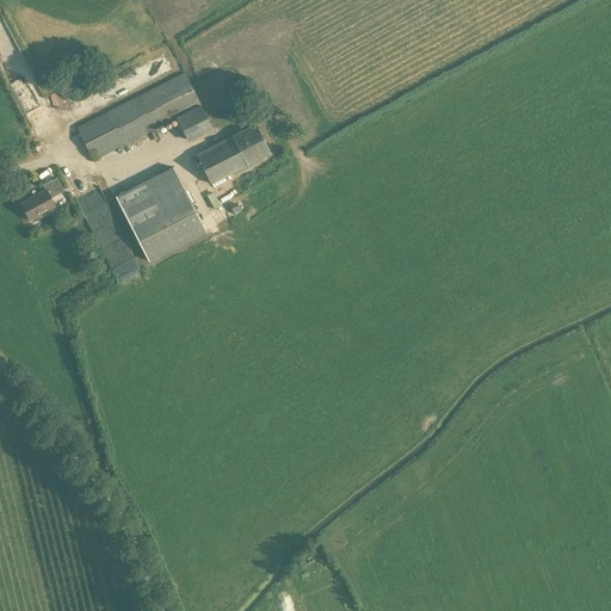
[(164,53),(149,60),(153,68),(168,62),(164,53)]
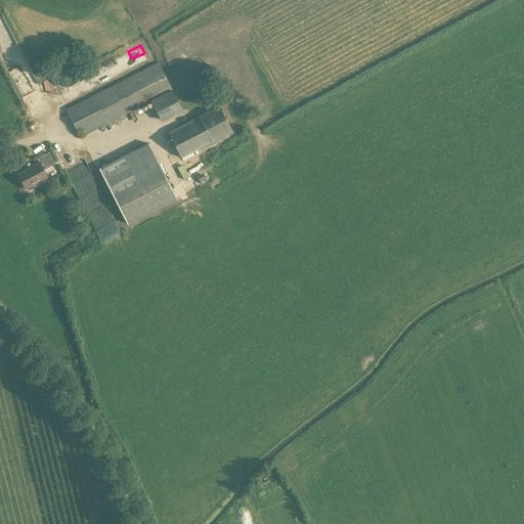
[(183,111),(172,90),(158,62),(66,110),(80,138),(151,102),(162,122),(183,111)]
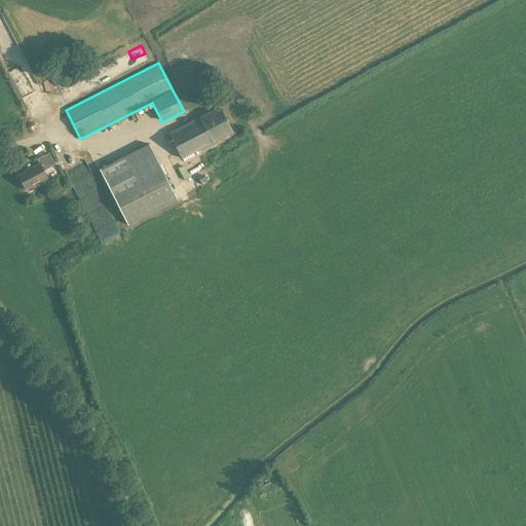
[(233,132),(220,107),(170,134),(182,158),(233,132)]
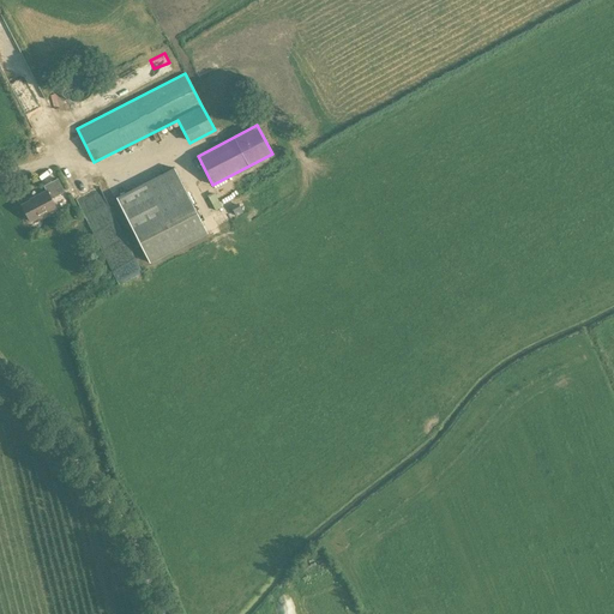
[(208,234),(174,168),(116,197),(150,263),(208,234)]
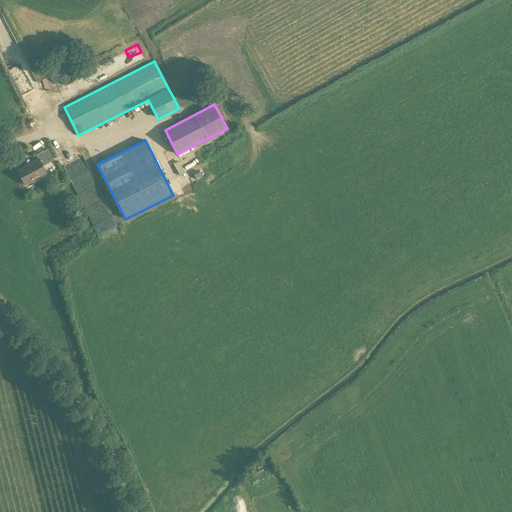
[(47,174),(43,166),(54,160),(48,149),(36,155),(38,160),(25,166),(26,167),(18,171),(25,185),(32,181),(33,183),(40,179),(39,178),(47,174)]
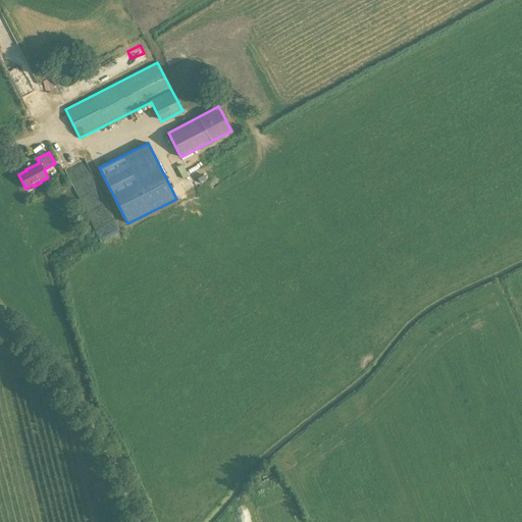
[(177,166),(185,179),(191,176),(184,163),(177,166)]
